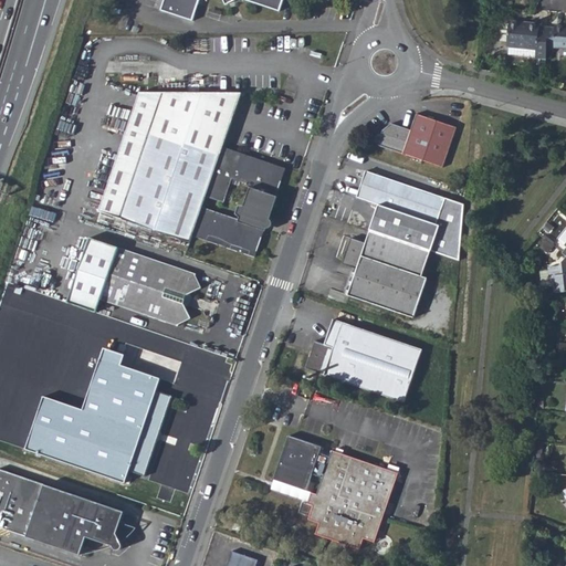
[(198,0),(226,0),(228,1),(230,0),(241,0),(279,12),(283,0),(164,0),(160,11),(191,21),(198,0)]
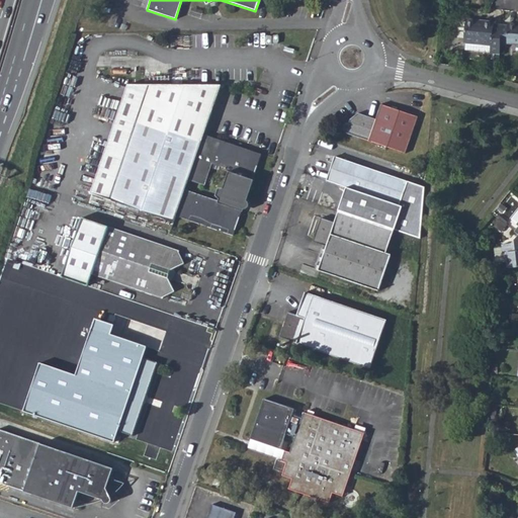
[(490,54),(500,55),(500,48),(502,26),(493,25),(494,22),(466,19),(464,42),(465,44),(491,46),(490,52),(490,54)]
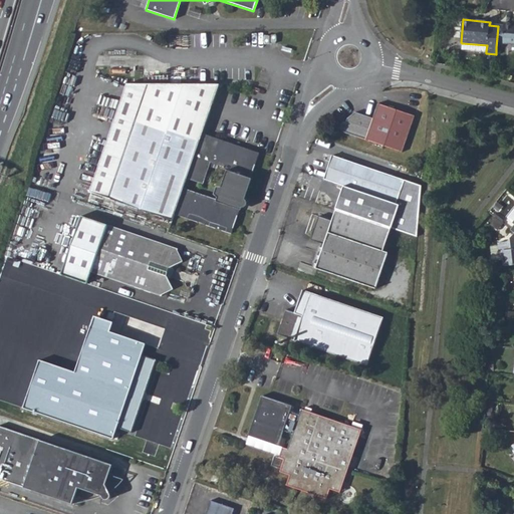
[(502,27),(498,26),(496,47),(501,48),(501,44),(513,44),(513,24),(503,23),(502,27)]
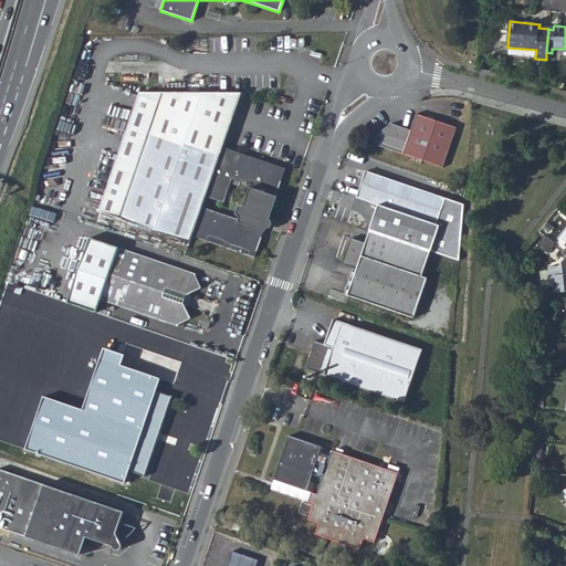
[(536,50),(509,48),(509,54),(535,56),(536,50)]
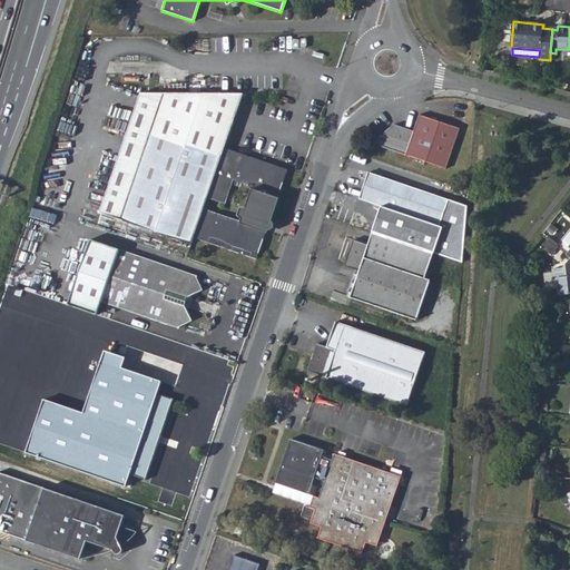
[(224,146),(243,91),(140,91),(99,212),(192,243),(194,236),(257,258),(287,168),(224,146)]
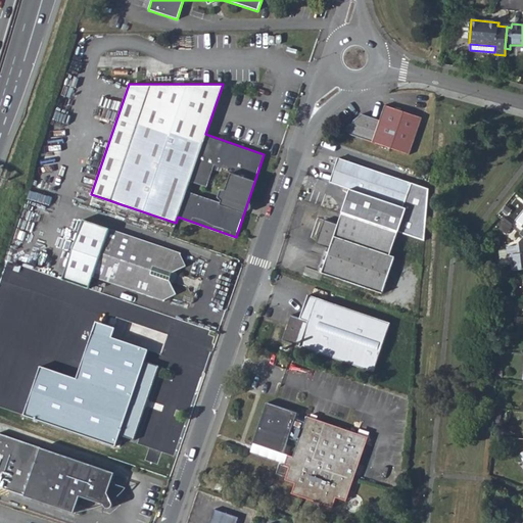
[(343,129),(342,132),(411,154),(423,117),(385,105),(380,120),(362,113),(343,129)]
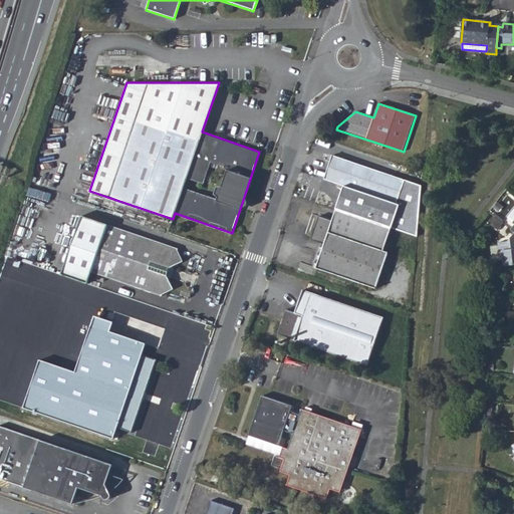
[(332,155),(324,179),(344,186),(398,204),(406,180),(332,155)]
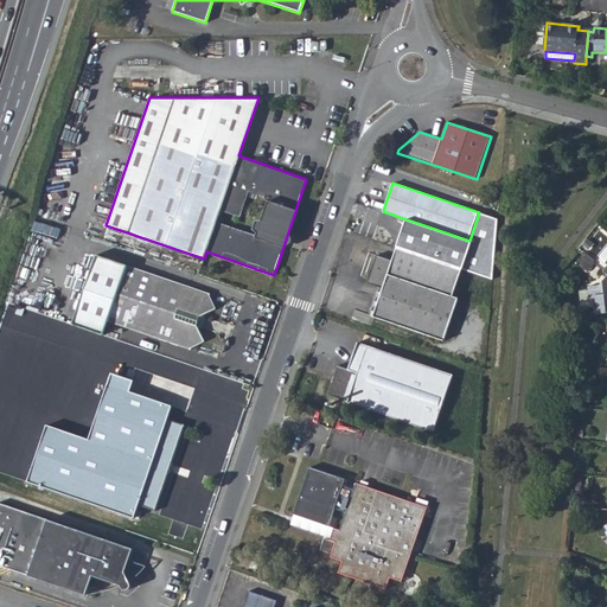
[(407,219),(398,247),(462,268),(471,242),(470,241),(407,219)]
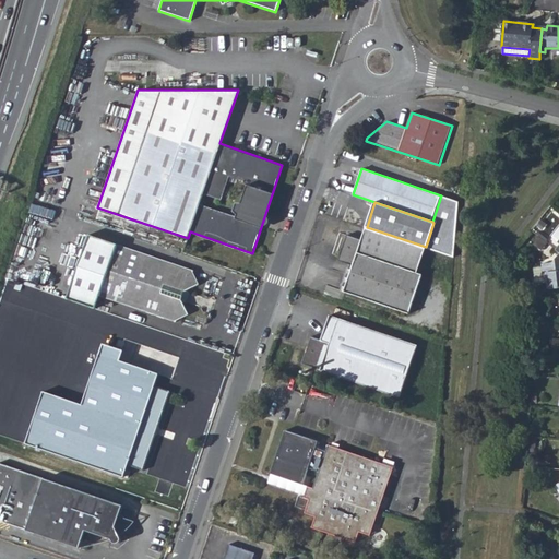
[(417,273),(426,247),(367,227),(361,240),(347,235),(339,260),(354,266),(345,292),(411,313),(423,275),(417,273)]
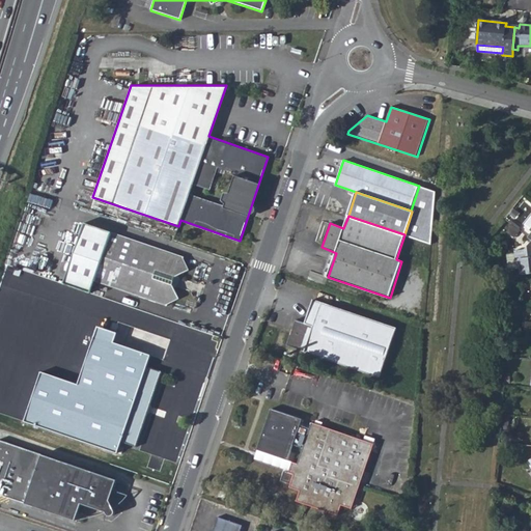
[(83,222),(61,283),(88,292),(92,280),(166,306),(167,304),(178,299),(174,287),(175,287),(179,277),(178,275),(189,270),(184,258),(184,257),(83,222)]
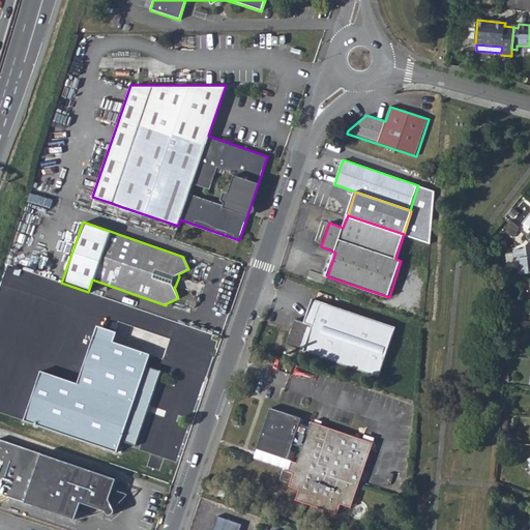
[(529,239),(529,240),(523,249),(513,251),(516,268),(519,268),(520,274),(529,273),(529,239)]
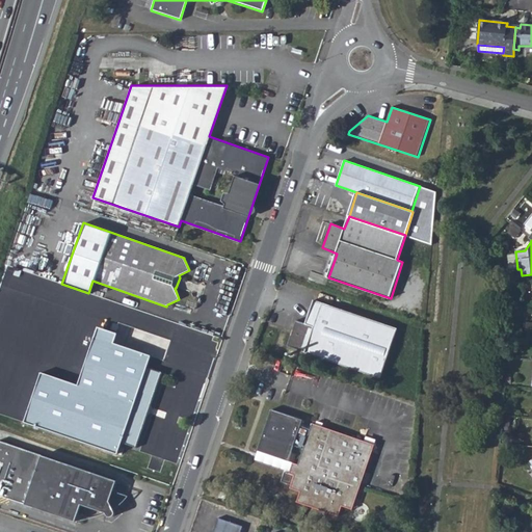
[(294,320),(286,345),(378,377),(396,327),(321,302),(313,326),(294,320)]
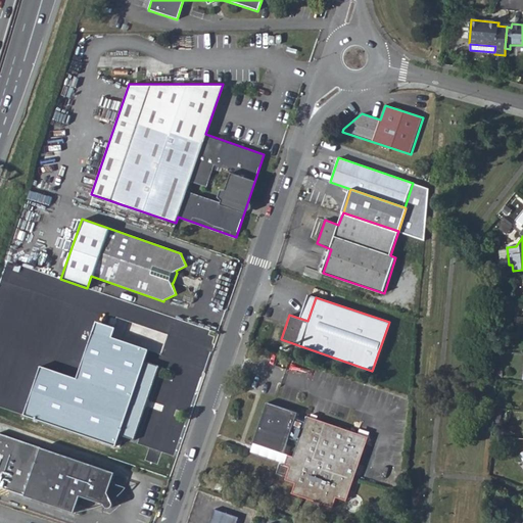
[(39,366),(21,414),(113,445),(117,434),(133,439),(144,407),(148,406),(149,401),(147,398),(158,366),(146,361),(150,348),(113,337),(116,327),(97,321),(75,378),(39,366)]
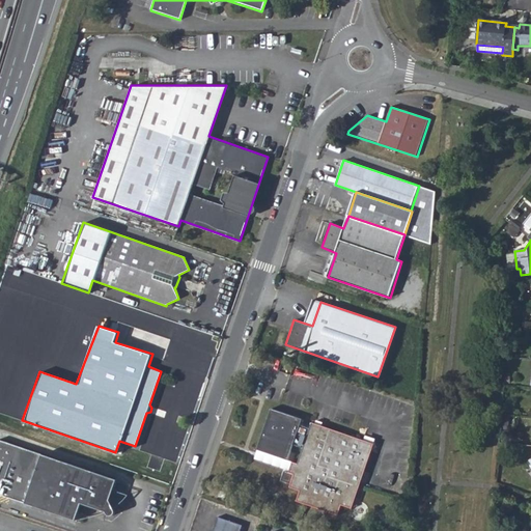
[(302,448),(297,464),(290,463),(287,472),(283,471),(279,480),(289,483),(288,487),(299,491),(296,501),(337,515),(341,505),(351,508),(372,444),(311,422),(309,427),(299,424),(301,418),(270,408),(255,450),(286,460),(291,444),(302,448)]
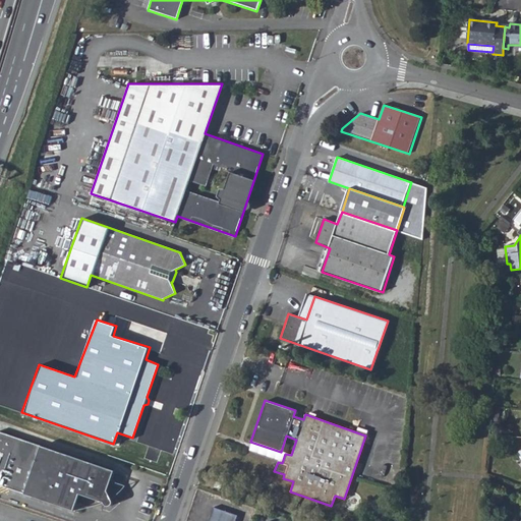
[(113,471),(0,432),(0,485),(74,511),(79,495),(104,503),(108,507),(111,506),(113,503),(107,490),(113,471)]
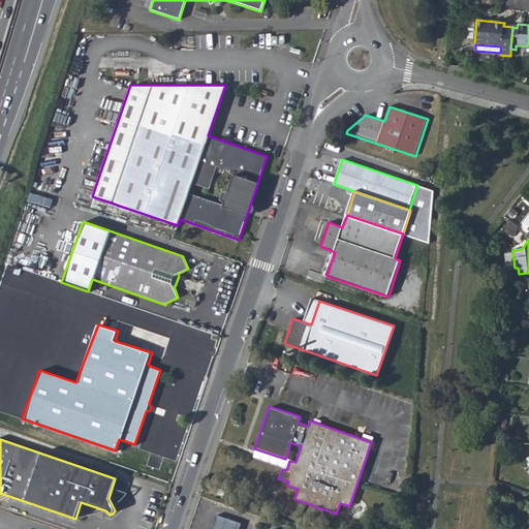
[(507,512),(511,502),(502,499),(498,509),(507,512)]
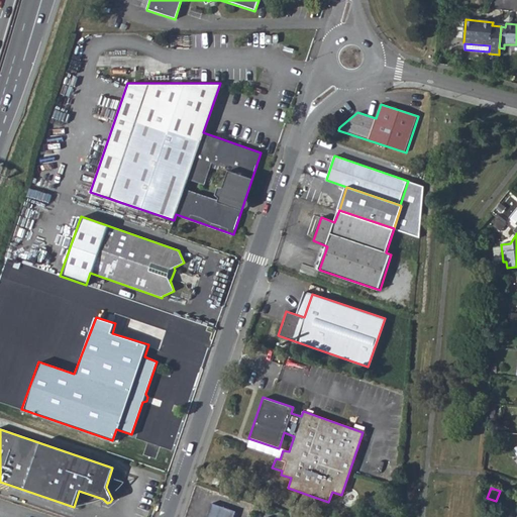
[(233,516),(235,512),(212,504),(207,516),(233,516)]
